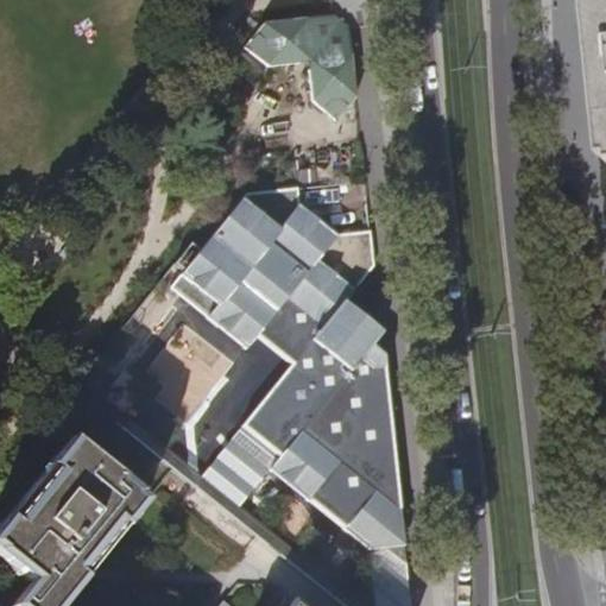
[(355,92),(348,21),(342,18),(345,16),(341,12),(339,14),(334,11),(265,19),(246,43),(270,62),(302,57),(310,48),(320,55),(310,67),(313,98),(336,117),(355,92)]
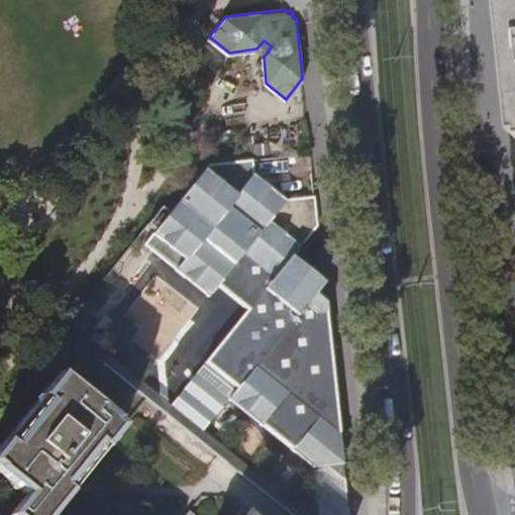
[(248,307),(204,366),(235,392),(252,372),(284,398),(268,418),(299,444),(291,454),(327,485),(346,461),(329,303),(315,291),(325,277),(292,254),(319,221),(315,194),(284,197),(254,173),(252,157),(209,162),(155,229),(144,241),(208,293),(217,283),(226,273),(256,296),(248,307)]
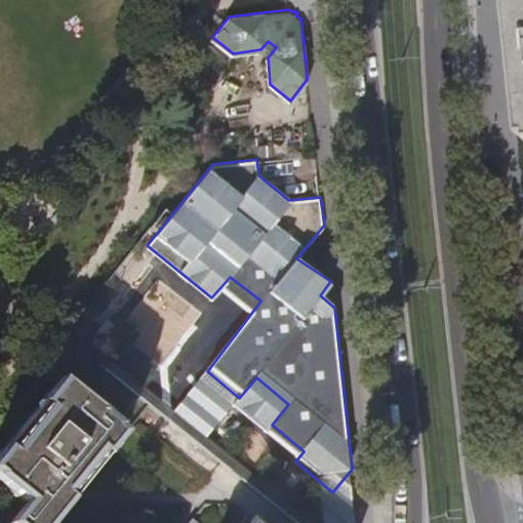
[(147,245),(157,233),(150,226),(76,316),(84,322),(147,245)]
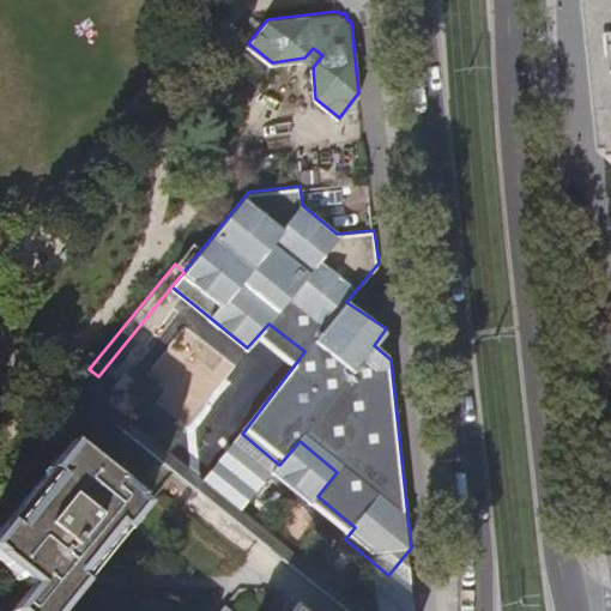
[(304,351),(268,324),(258,336),(295,364),(304,351)]
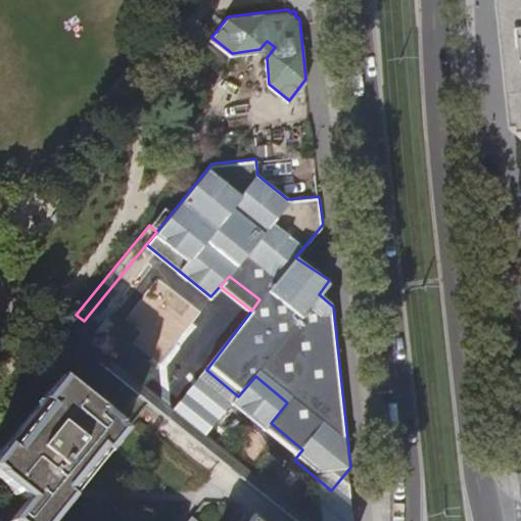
[(72,337),(297,520),(357,520),(356,514),(350,467),(331,490),(334,520),(322,520),(81,325),(72,337)]
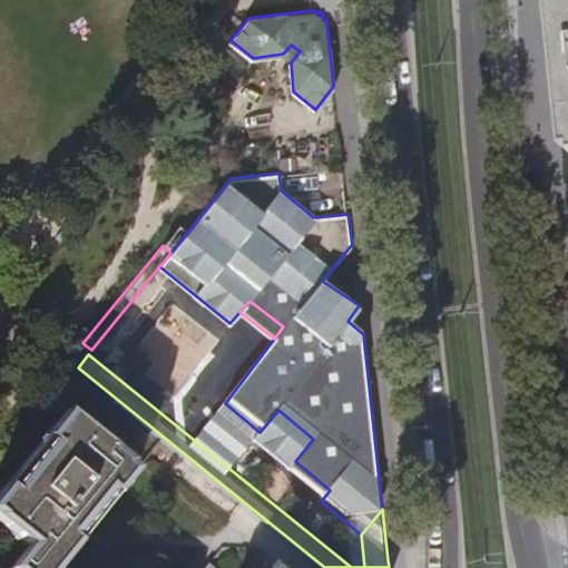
[(137,469),(64,410),(43,437),(46,438),(6,487),(5,486),(0,490),(0,522),(28,545),(9,567),(59,567),(78,544),(77,542),(116,495),(117,495),(137,469)]
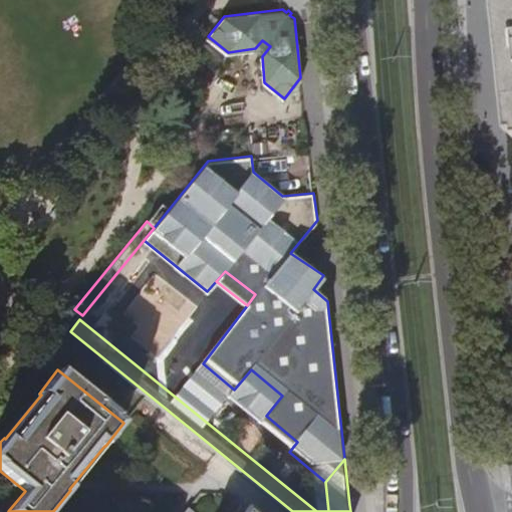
[(282,396),(251,369),(234,390),(226,400),(289,452),(297,442),(266,416),(282,396)]
